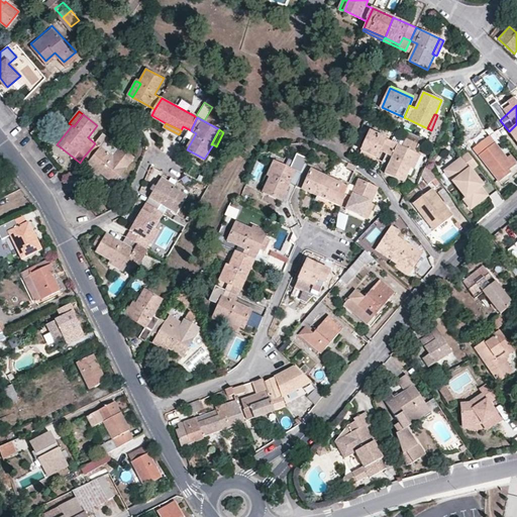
[(511,154),(507,158),(497,143),(506,137),(500,129),(476,147),(499,180),(501,180),(510,172),(508,169),(516,163),(511,154)]
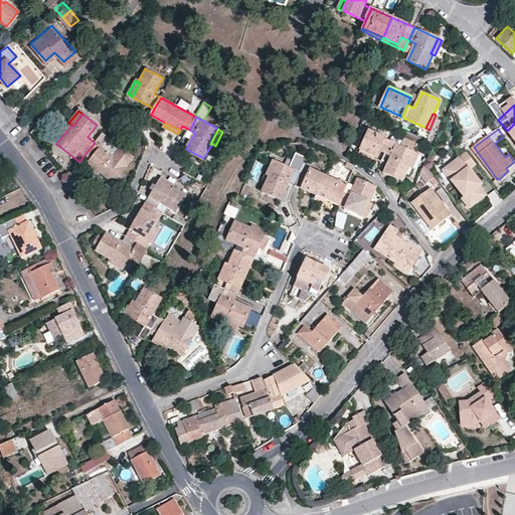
[(391,140),(369,130),(361,149),(376,156),(379,149),(385,152),(391,140)]
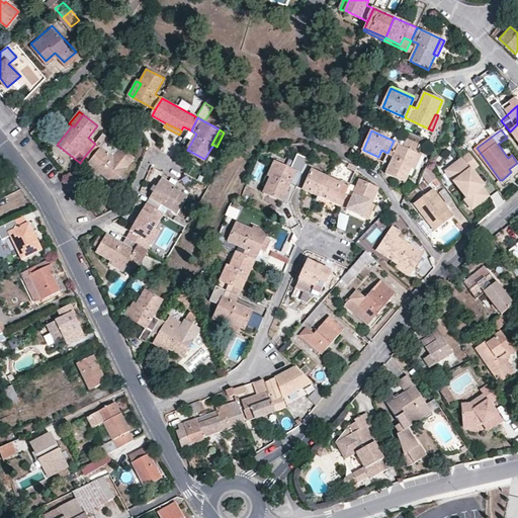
[(109,140),(102,135),(95,144),(84,157),(90,162),(89,163),(102,173),(101,174),(113,184),(134,159),(121,149),(118,152),(106,143),(109,140)]
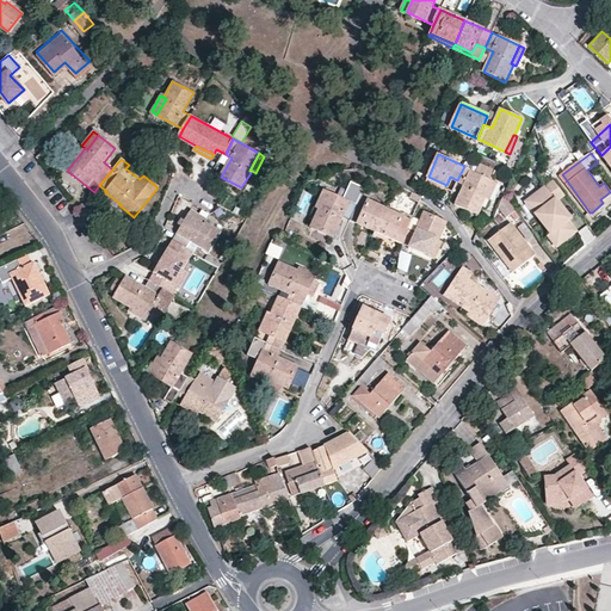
[(486,196),(485,196),(492,178),(464,166),(457,180),(466,184),(457,204),(479,214),(486,196)]
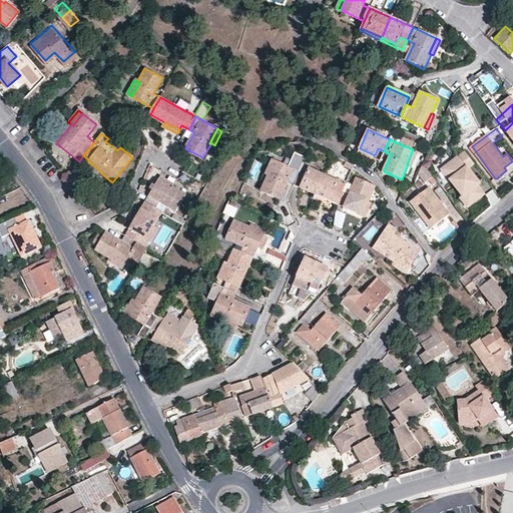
[(408,164),(411,166),(418,151),(413,149),(407,164),(408,164)]
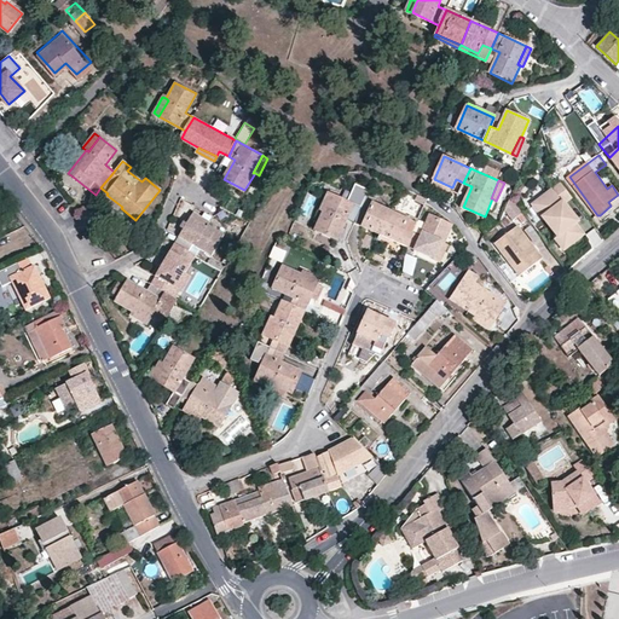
[(572,226),(576,225),(578,223),(565,204),(572,198),(560,183),(532,204),(557,238),(555,241),(563,250),(580,237),(572,226)]
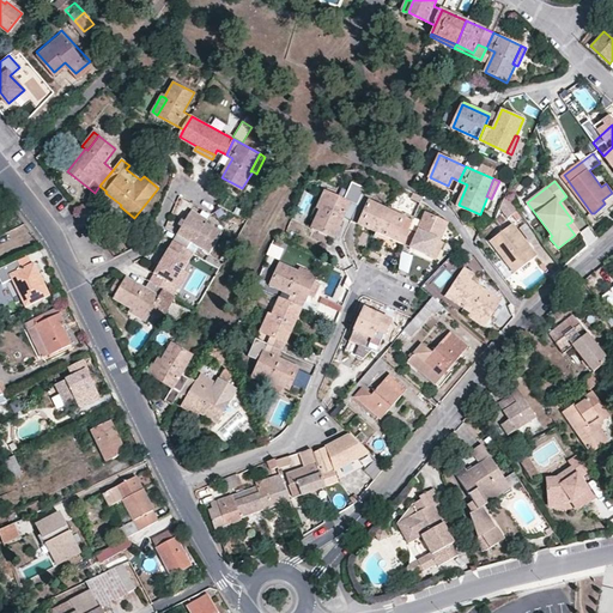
[(329,194),(325,192),(317,208),(320,211),(322,211),(329,194)]
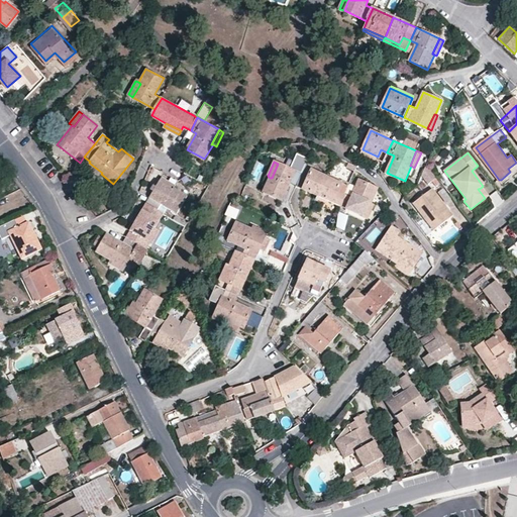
[(89,163),(86,168),(98,178),(101,174),(102,173),(89,163)]
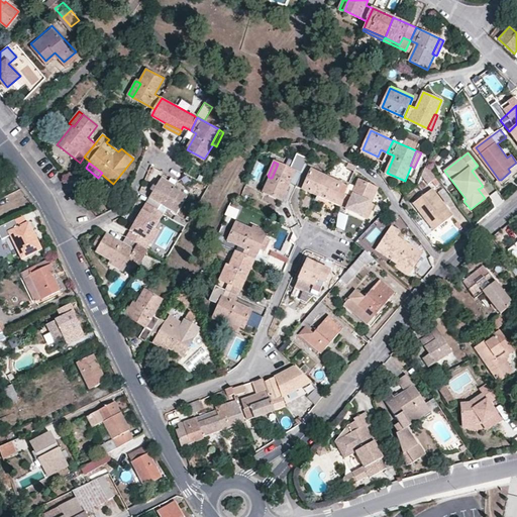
[(301,173),(278,164),(272,178),(270,178),(264,191),(282,199),(289,184),(296,187),(301,173)]
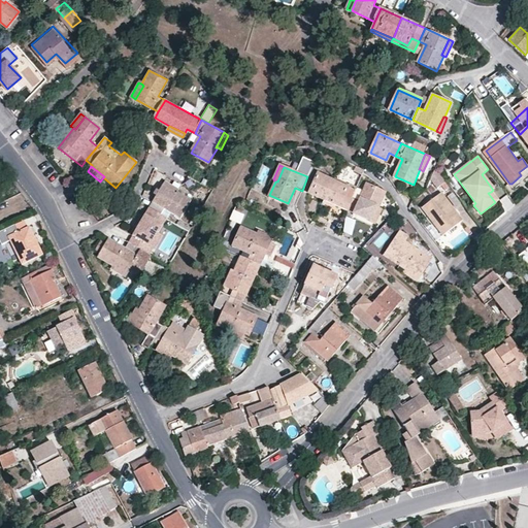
[(302,191),(325,200),(333,179),(310,170),(307,176),(302,191)]
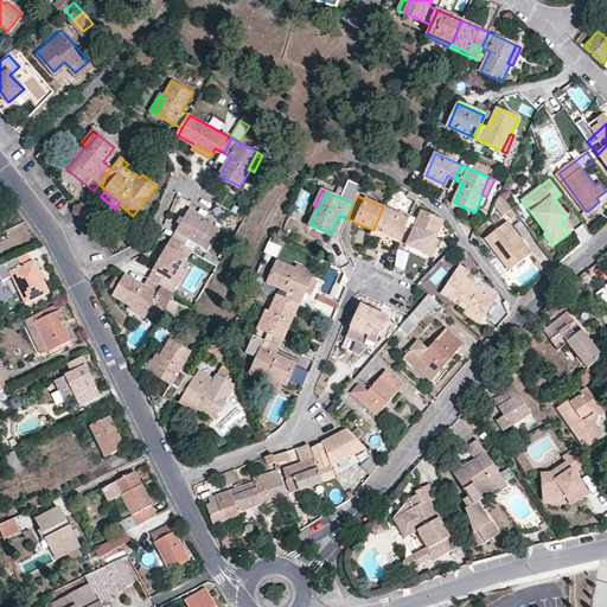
[(493,205),(504,213),(511,205),(500,196),(493,205)]
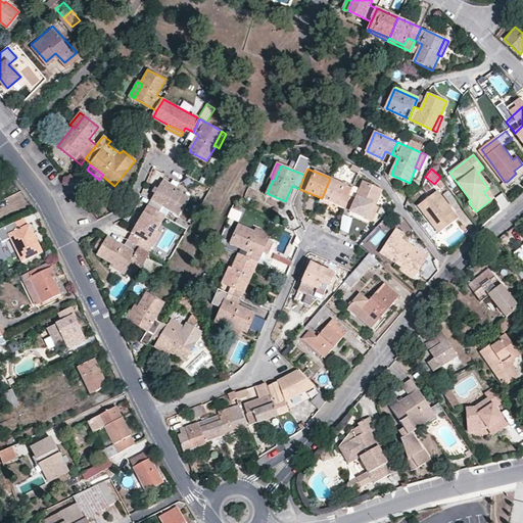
[(352,186),(330,178),(322,198),(343,208),(348,195),(352,186)]
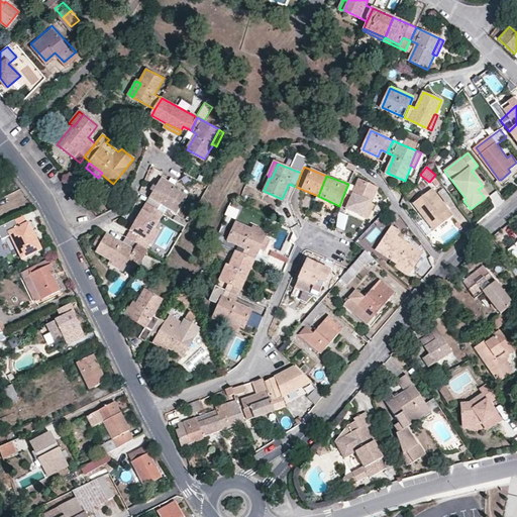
[(162,177),(160,181),(174,189),(175,188),(176,185),(162,177)]
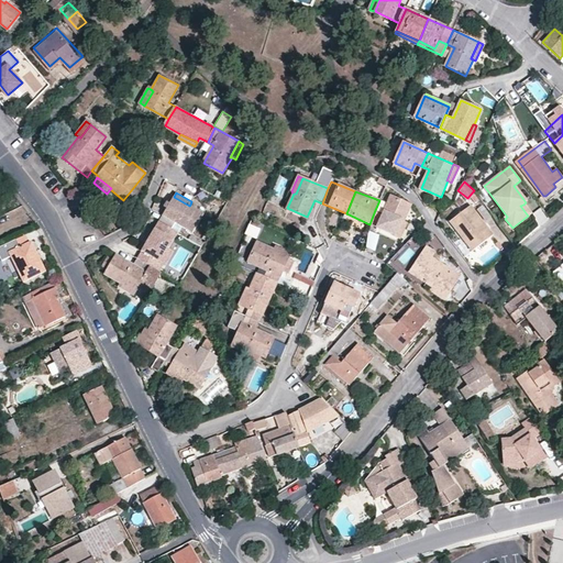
[(411,203),(390,195),(383,212),(375,210),(370,224),(394,235),(400,219),(405,220),(411,203)]
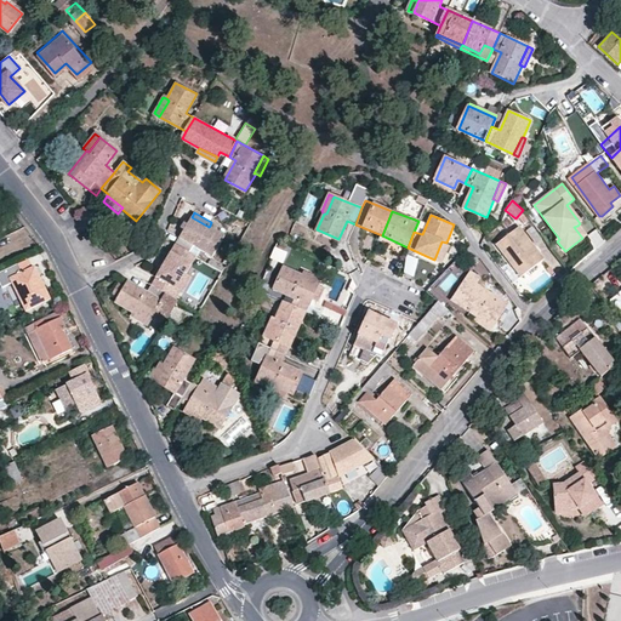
[(210,226),(209,227),(192,217),(176,244),(192,254),(197,245),(215,256),(227,235),(210,226)]
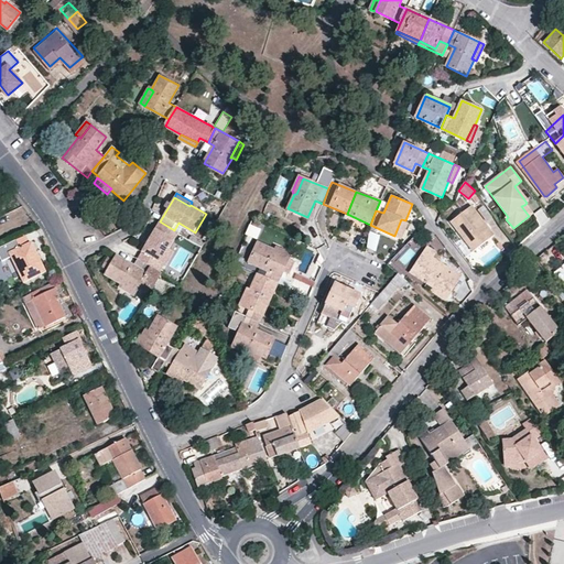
[(470,205),(449,220),(473,250),(494,236),(470,205)]
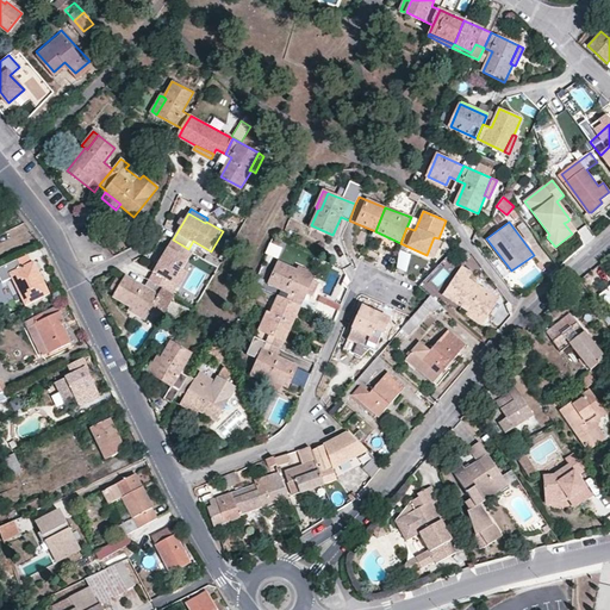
[(564,223),(572,234),(576,231),(567,222),(564,223)]
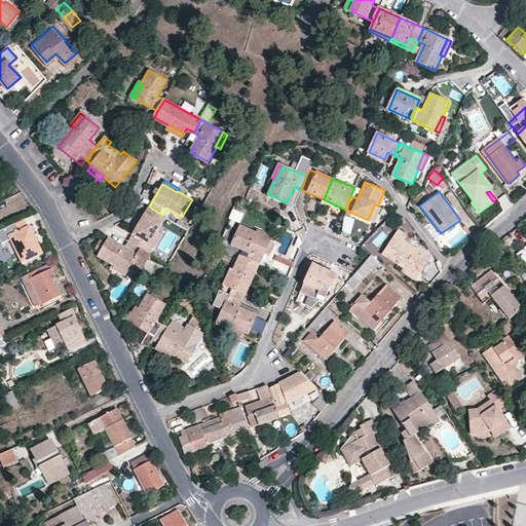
[(378,205),(374,204),(368,220),(373,222),(380,205),(378,205)]
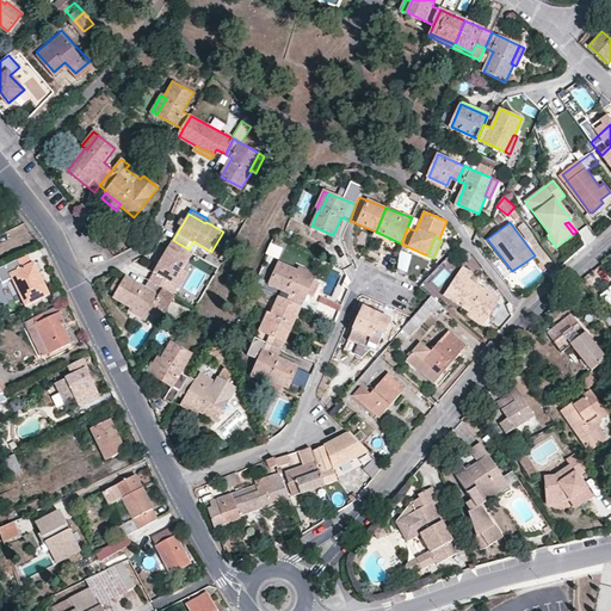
[(189,250),(173,240),(150,281),(174,294),(179,287),(176,284),(184,267),(186,269),(195,253),(189,250)]
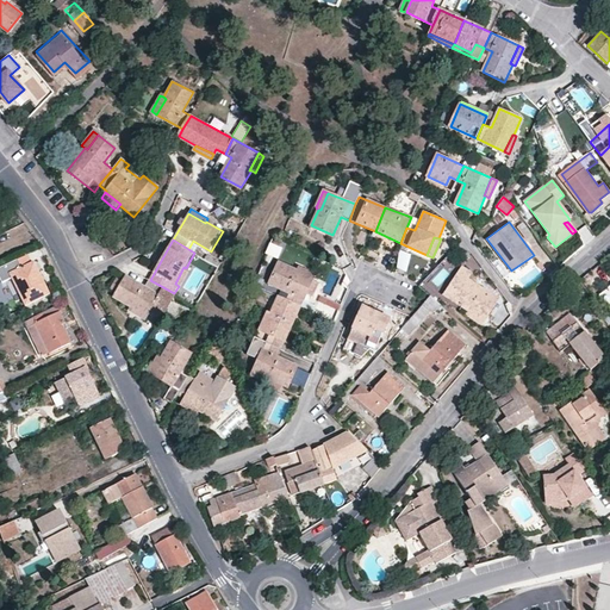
[(0,277),(2,282),(14,278),(26,304),(50,292),(42,275),(37,279),(29,262),(22,266),(18,259),(0,267),(0,277)]
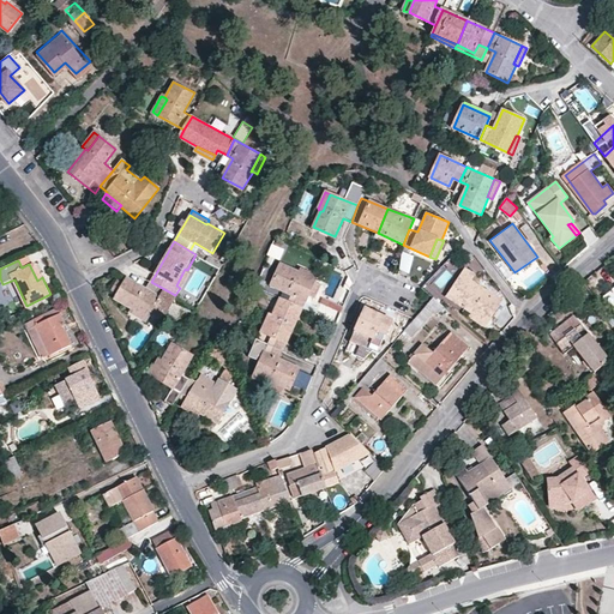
[(37,281),(42,277),(35,262),(29,264),(37,281)]
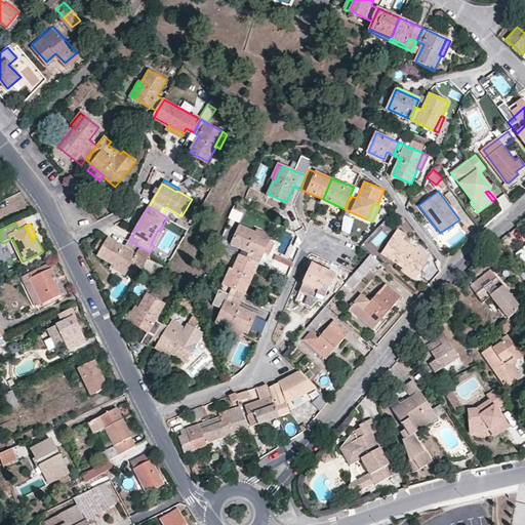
[(233,245),(249,252),(246,259),(258,265),(270,241),(254,235),(255,233),(241,227),(233,245)]
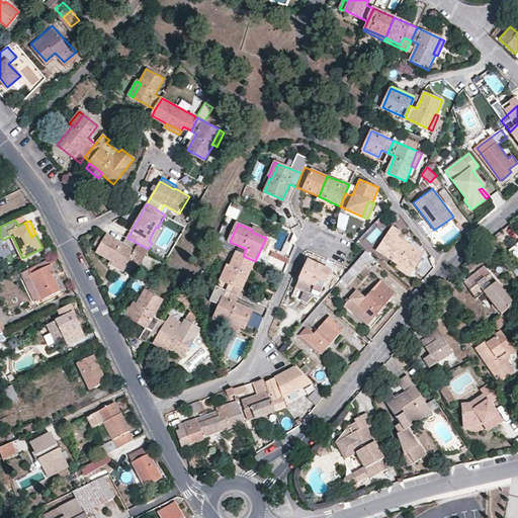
[(149,241),(152,243),(160,230),(158,228),(156,227),(149,241)]
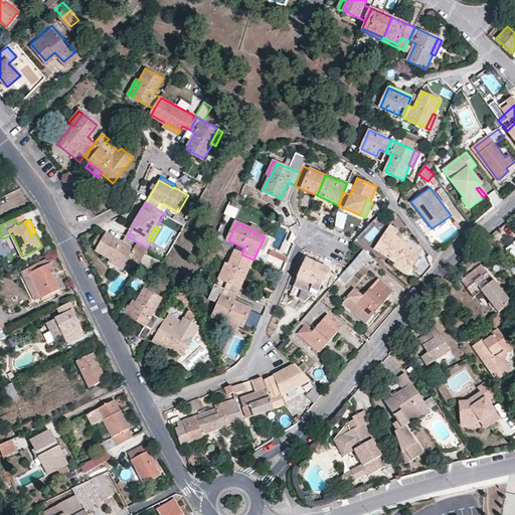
[(250,228),(249,230),(265,236),(267,231),(252,225),(250,228)]
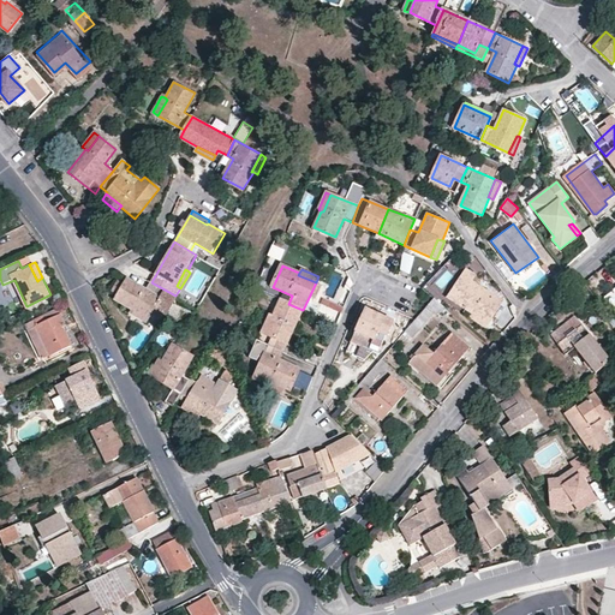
[(467,269),(449,297),(473,312),(475,311),(489,322),(501,304),(487,293),(489,290),(475,280),(477,276),(467,269)]
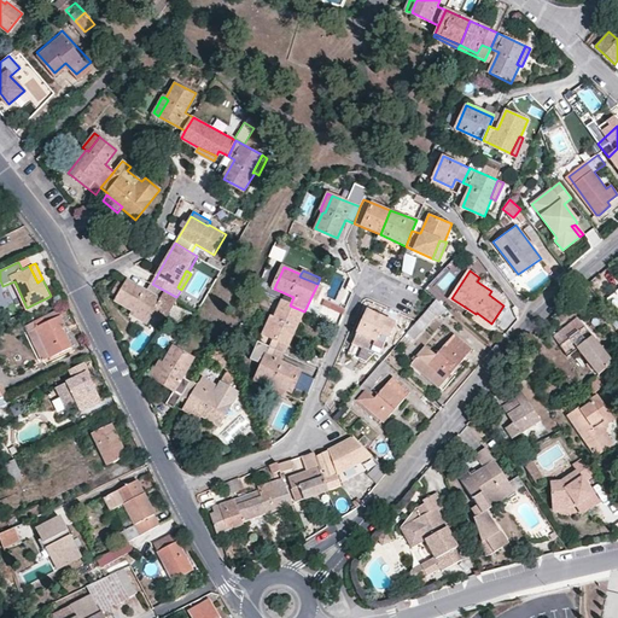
[(134,309),(134,308),(151,318),(158,321),(163,320),(164,318),(176,297),(152,284),(147,290),(129,279),(126,286),(117,281),(114,290),(121,295),(117,299),(134,309)]
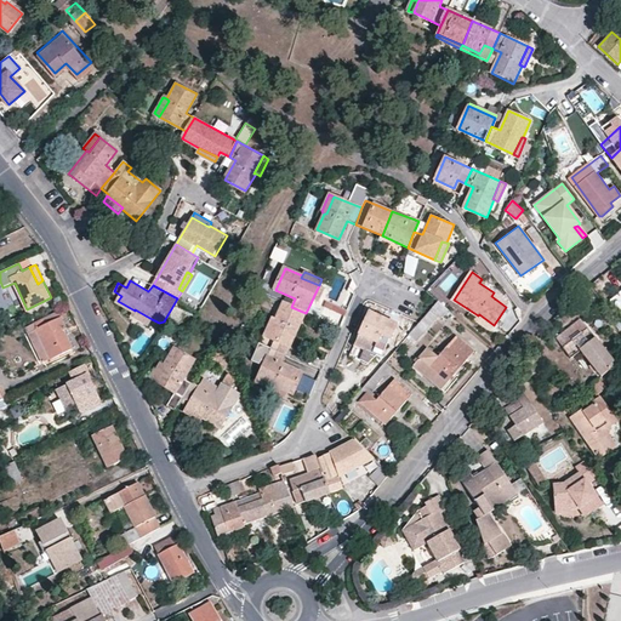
[(438,300),(431,307),(438,314),(440,317),(449,308),(438,300)]
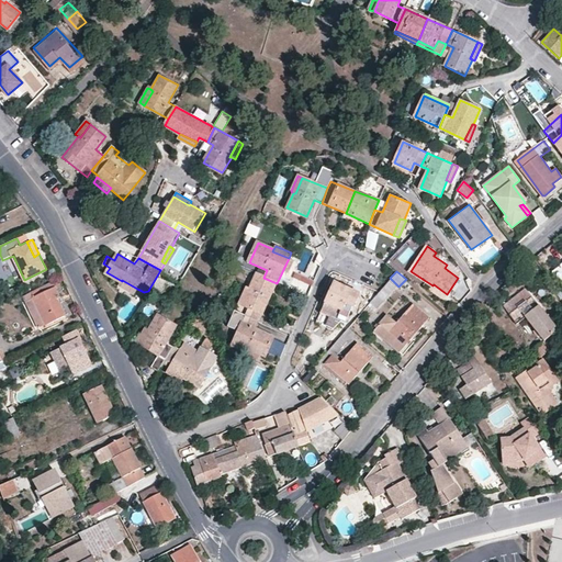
[(247,315),(261,322),(277,283),(263,278),(257,274),(250,291),(253,291),(247,306),(250,308),(247,315)]
